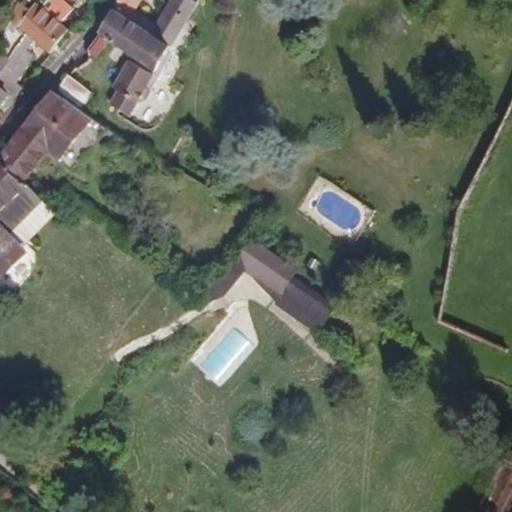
[(59,23),(64,3),(60,0),(25,0),(23,3),(20,8),(27,13),(16,27),(24,33),(32,40),(48,54),(68,29),(59,23)]
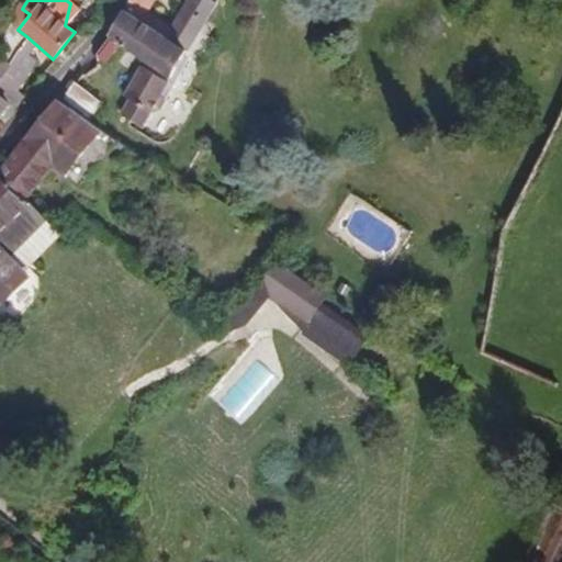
[(193,57),(223,9),(209,0),(199,0),(178,35),(152,19),(163,0),(138,0),(130,17),(130,18),(115,41),(152,66),(130,103),(135,107),(126,121),(148,134),(158,119),(165,117),(171,107),(166,104),(176,89),(193,57)]
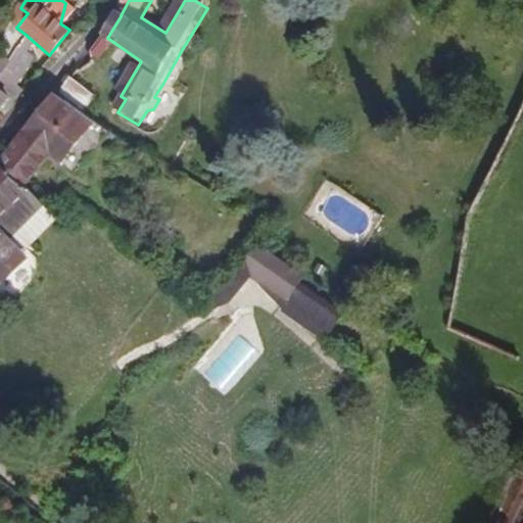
[(16,28),(28,13),(20,8),(10,21),(14,26),(16,28)]
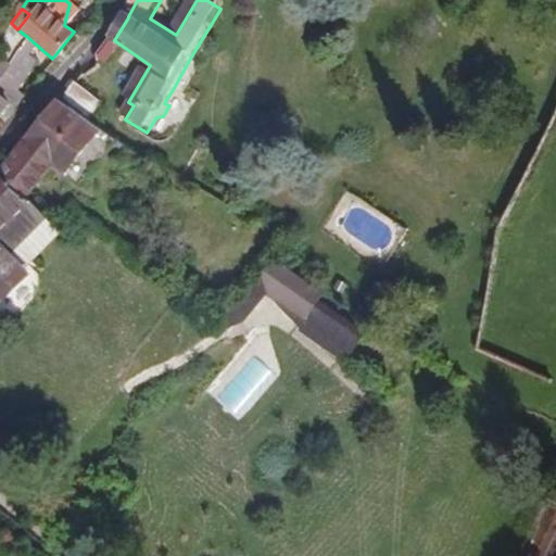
[(8,64),(0,76),(0,96),(8,102),(12,106),(22,96),(15,90),(35,61),(26,55),(35,43),(26,36),(8,64)]
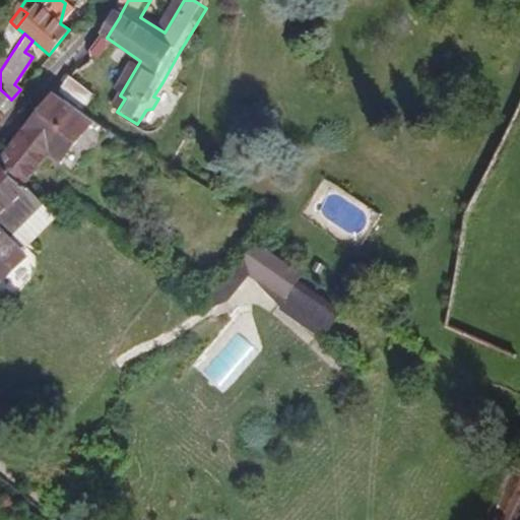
[(92,94),(67,77),(59,91),(82,108),(92,94)]
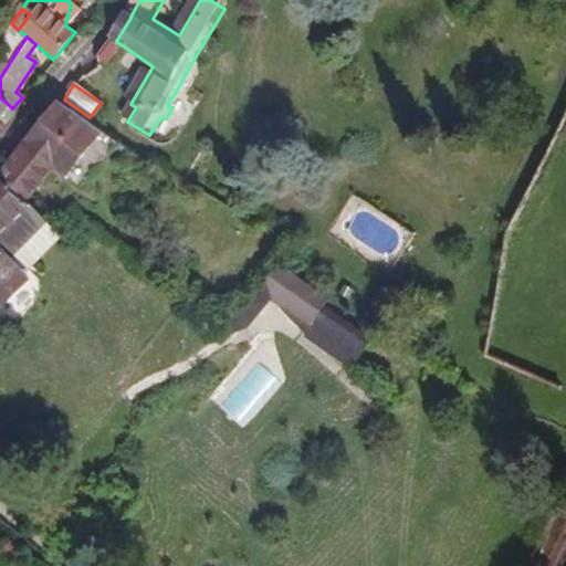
[(66,178),(103,132),(58,100),(0,169),(0,179),(27,201),(53,168),(66,178)]
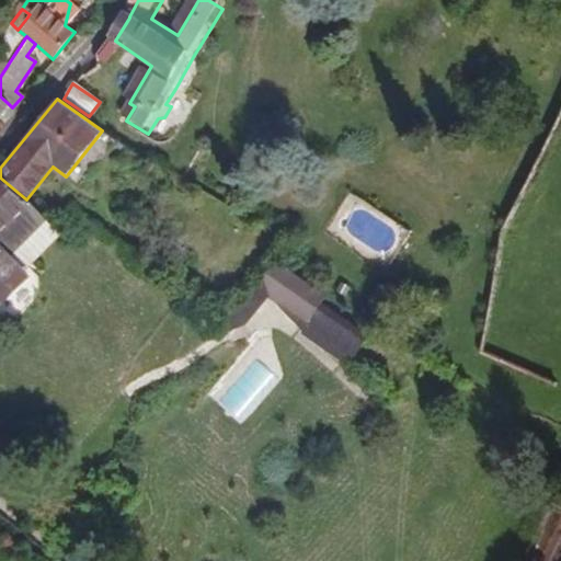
[(80,187),(118,140),(102,130),(66,176),(80,187)]
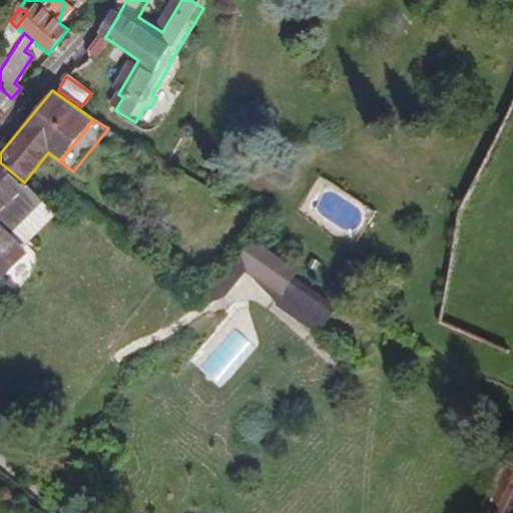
[(24,182),(0,162),(0,269),(6,276),(27,253),(23,249),(18,243),(29,232),(34,238),(46,226),(31,212),(43,200),(30,186),(28,185),(24,182)]
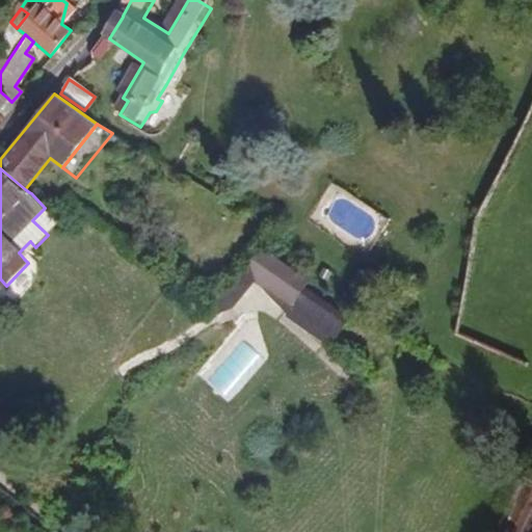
[(59,222),(46,208),(45,208),(32,220),(48,235),(59,222)]
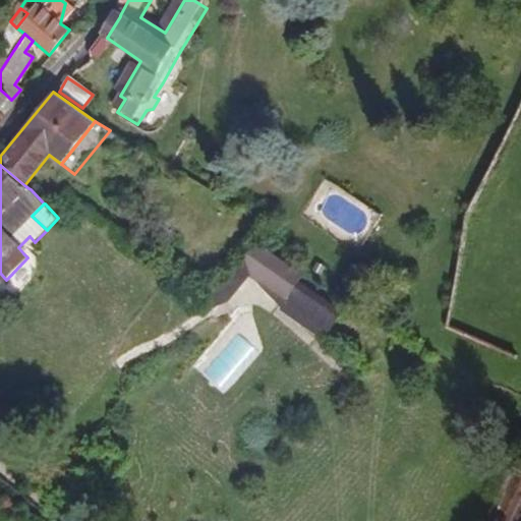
[(23,253),(35,242),(30,236),(18,247),(23,253)]
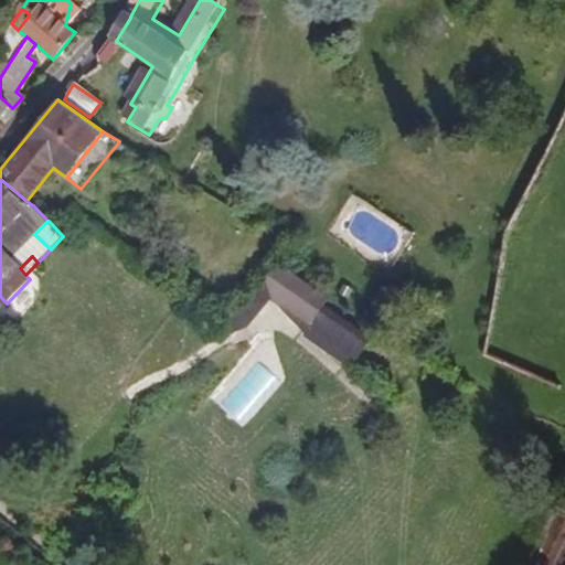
[(272,298),(294,273),(277,263),(267,274),(244,300),(259,313),(272,298)]
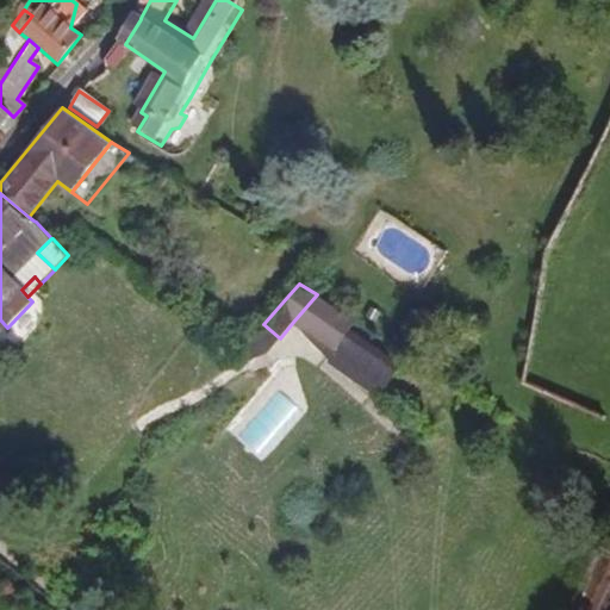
[(309,332),(331,304),(317,294),(293,322),(309,332)]
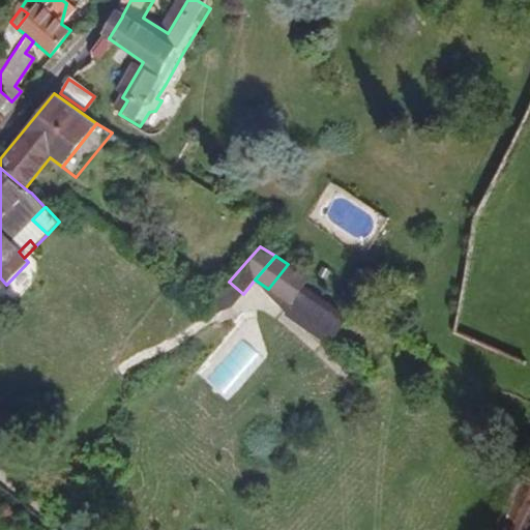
[(294,299),(303,286),(304,287),(310,278),(288,264),(268,289),(291,304),(294,299)]
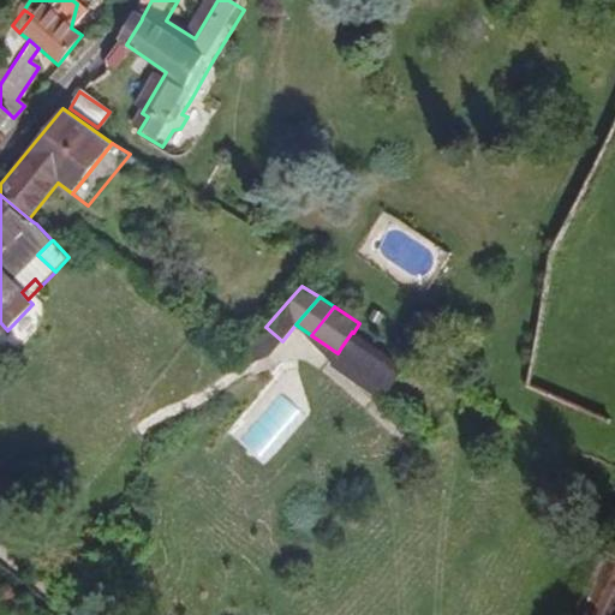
[(380,324),(386,316),(376,310),(370,318),(380,324)]
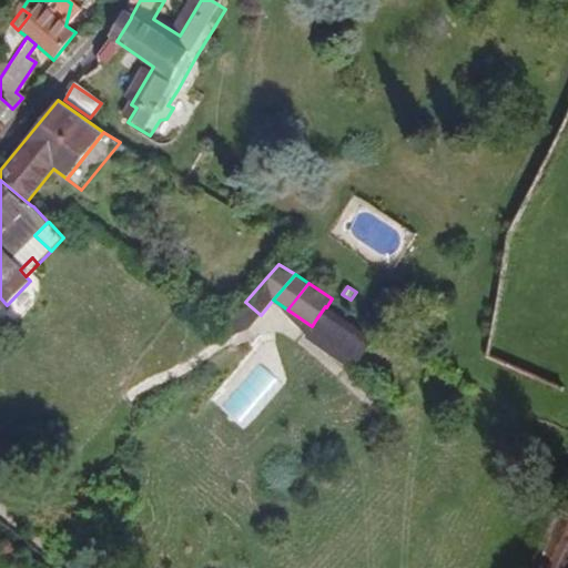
[(247,330),(261,315),(245,302),(232,317),(243,326),(247,330)]
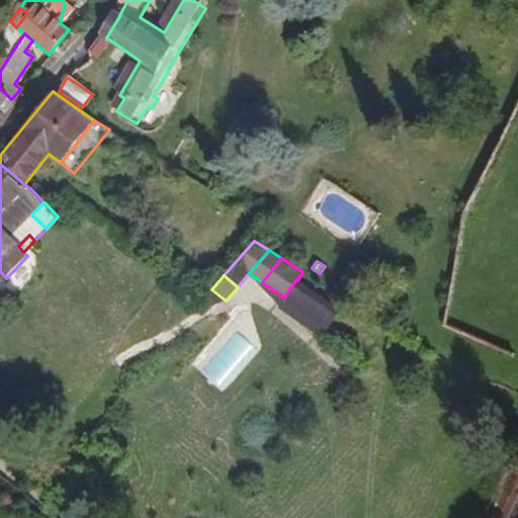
[(343,310),(297,280),(296,279),(287,292),(292,296),(289,300),(330,328),(343,310)]
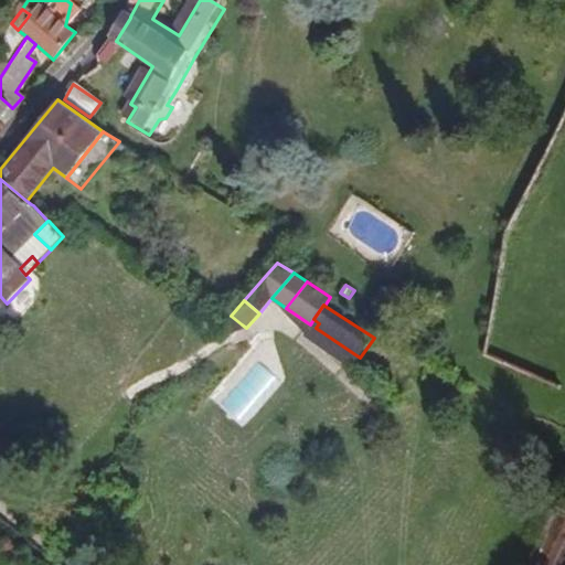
[(230,332),(242,324),(231,316),(222,326),(230,332)]
